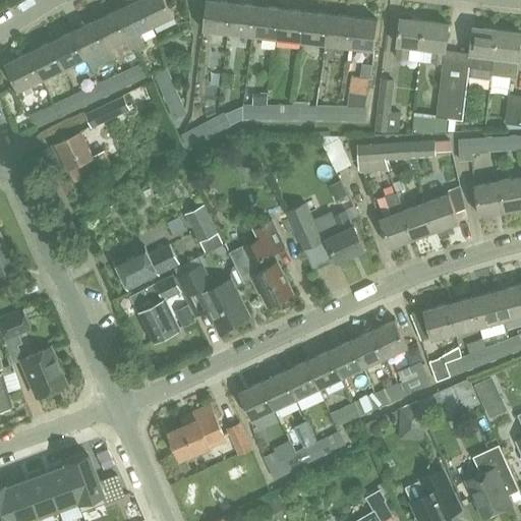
[(139,30),(150,24),(137,0),(130,0),(115,7),(128,36),(129,35),(136,50),(147,45),(139,30)]
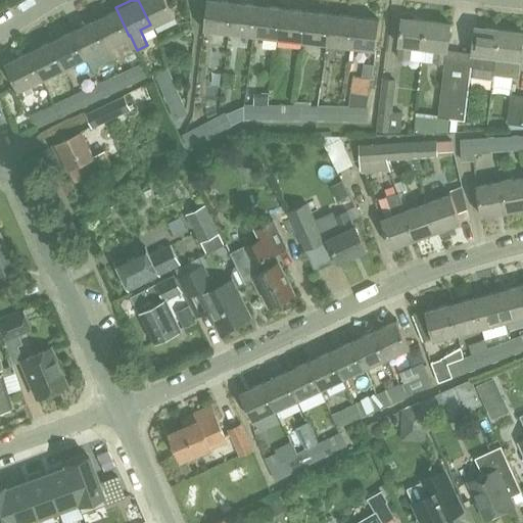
[(138,0),(150,25),(174,13),(167,0),(138,0)]
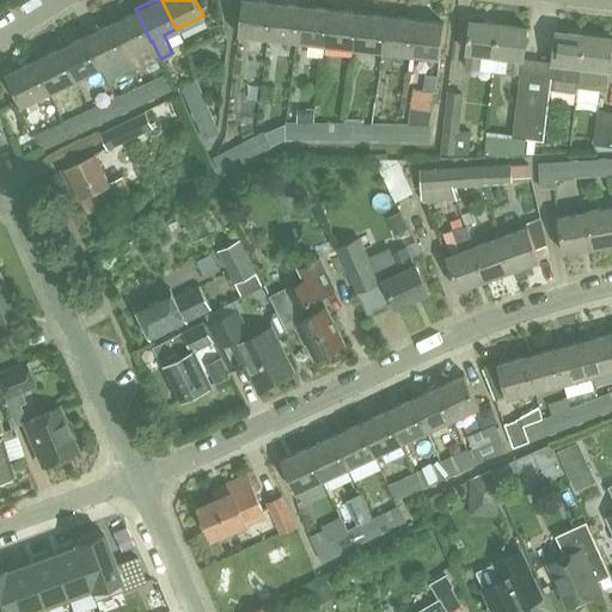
[(267,37),(271,1),(264,0),(242,0),(238,34),(267,37)]
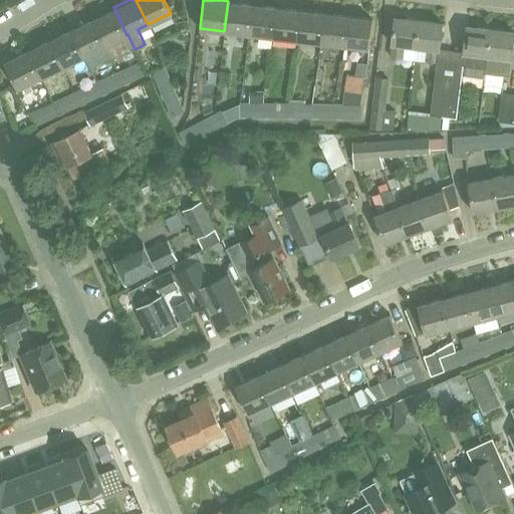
[(248,34),(252,4),(228,1),(224,31),(248,34)]
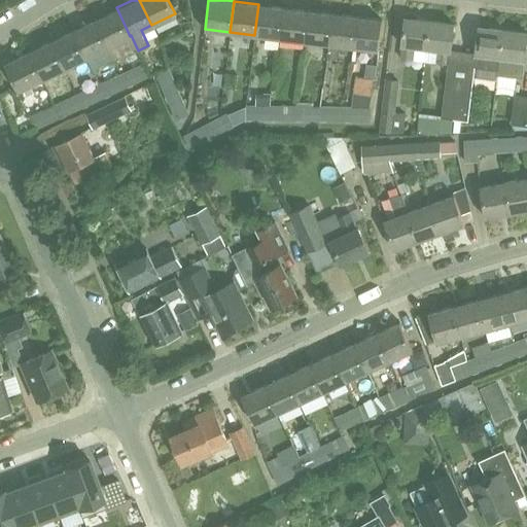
[(279,38),(282,6),(258,4),(254,35),(279,38)]
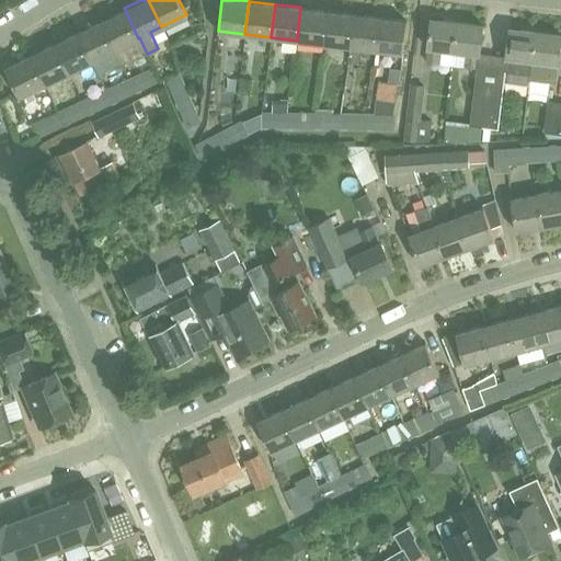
[(322,44),(327,10),(300,7),(297,41),(322,44)]
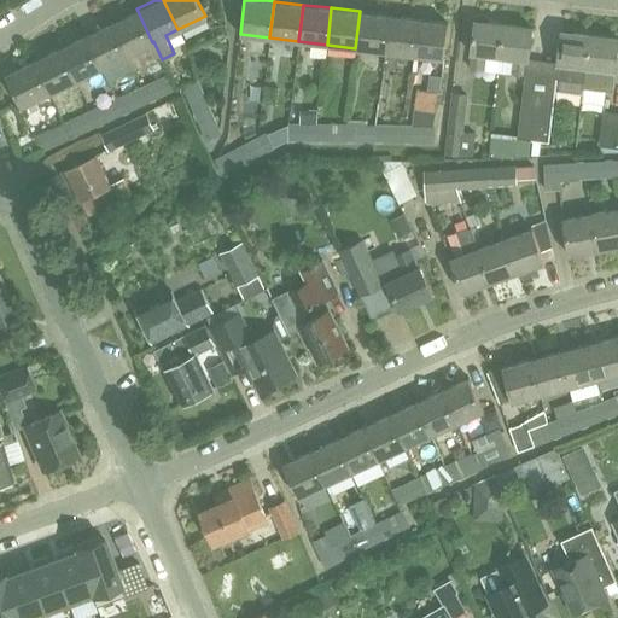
[(126,54),(152,42),(136,9),(110,22),(126,54)]
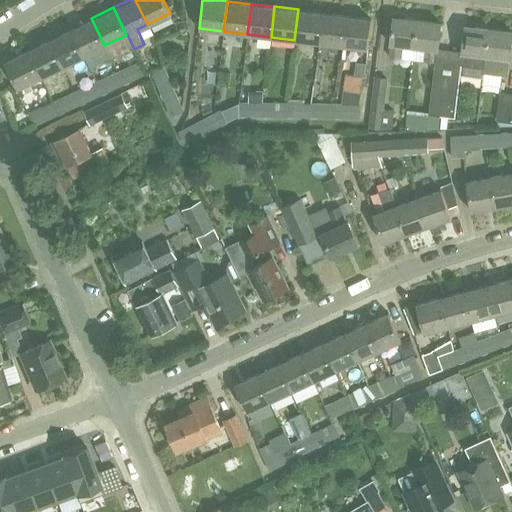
[(318,43),(322,12),(298,9),(294,40),(318,43)]
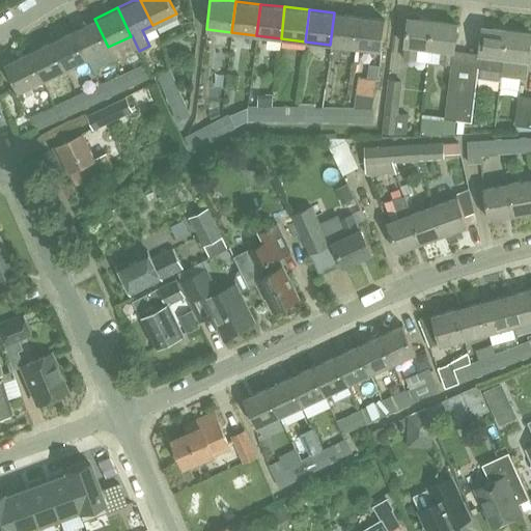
[(355,48),(359,16),(334,12),(330,45),(355,48)]
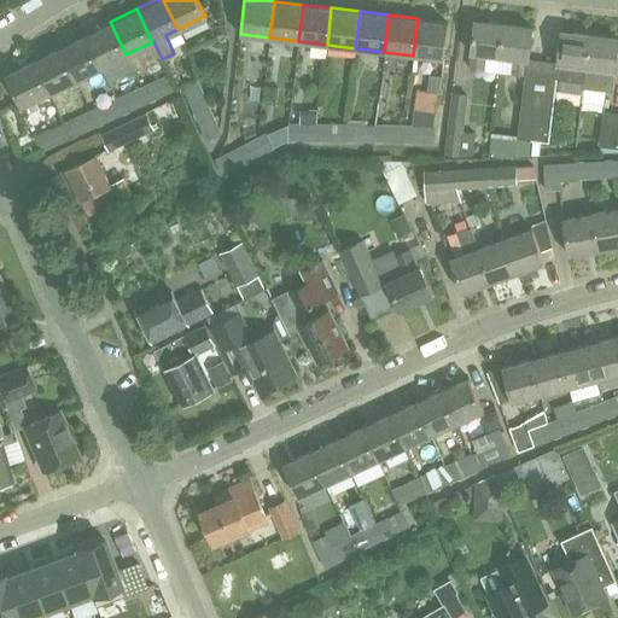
[(442,59),(447,22),(418,18),(413,56),(442,59)]
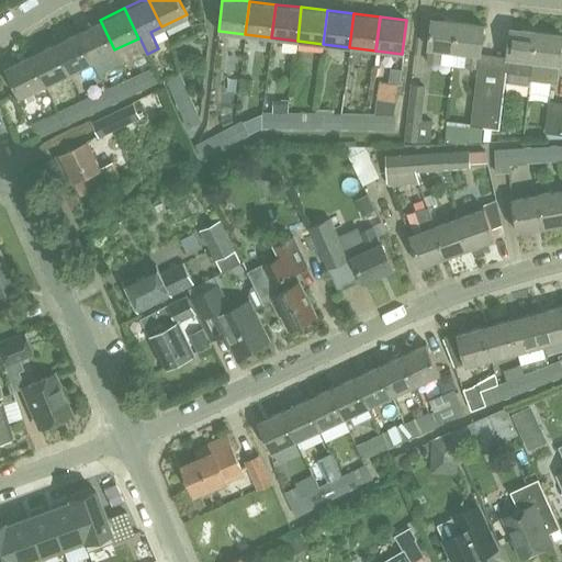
[(452,51),(457,21),(430,19),(427,47),(428,47),(426,60),(439,63),(441,48),(452,51)]
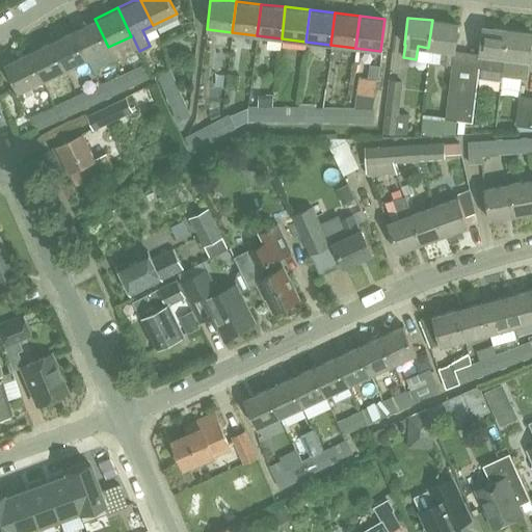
[(86,58),(108,47),(95,19),(73,29),(86,58)]
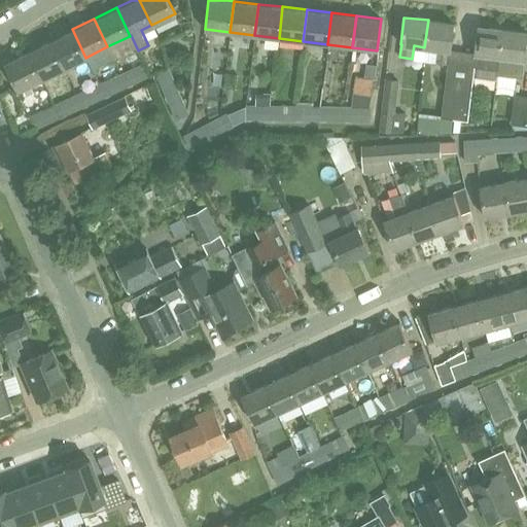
[(428,20),(424,47),(437,48),(435,61),(448,63),(449,63),(450,49),(453,23),(428,20)]
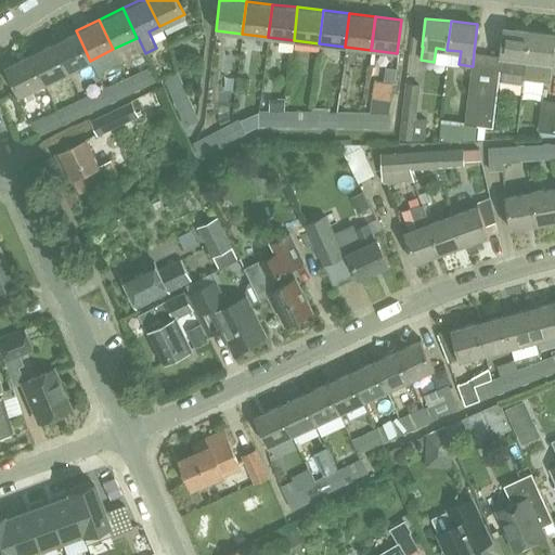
[(499,55),(498,69),(501,69),(511,71),(524,73),(529,30),(503,27),(499,55)]
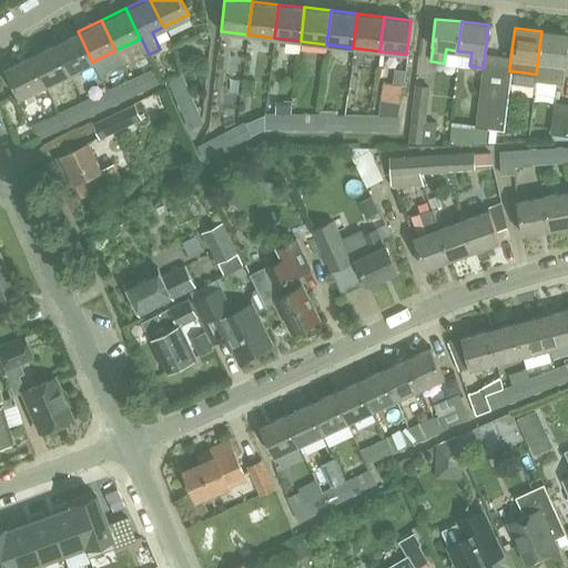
[(68,73),(92,62),(78,31),(53,43),(68,73)]
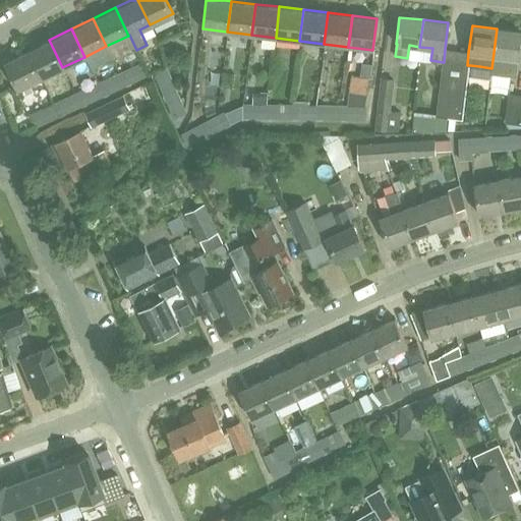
[(497,29),(491,68),(493,68),(491,74),(515,77),(520,32),(497,29)]
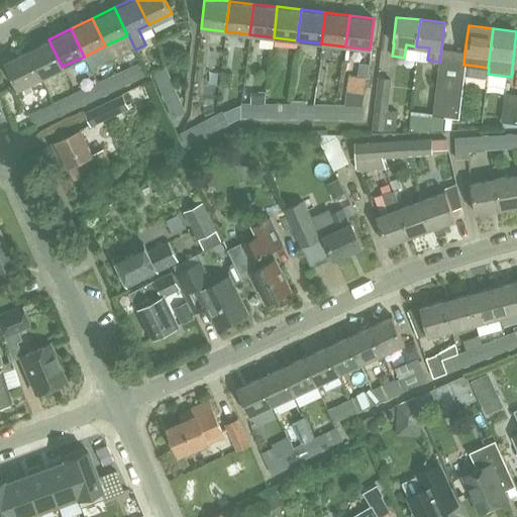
[(39,77),(62,67),(48,39),(26,49),(39,77)]
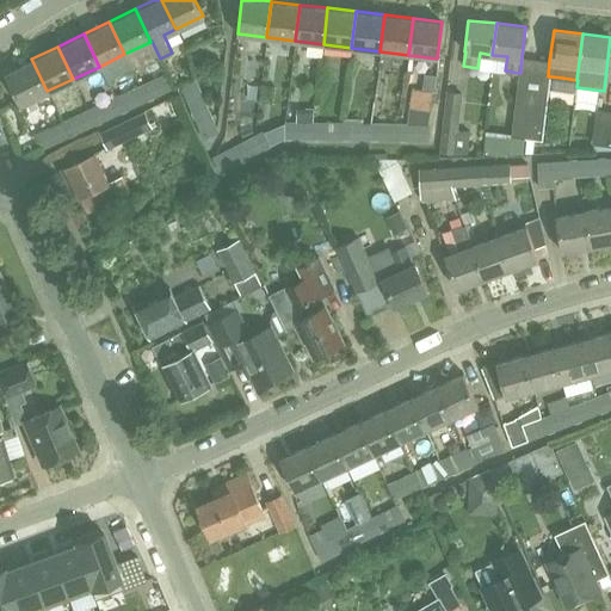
[(20,104),(47,91),(31,59),(5,72),(20,104)]
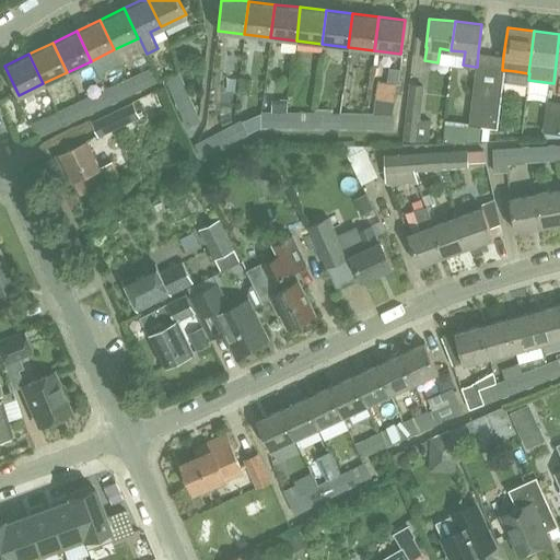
[(130,78),(137,92),(160,81),(153,67),(130,78)]
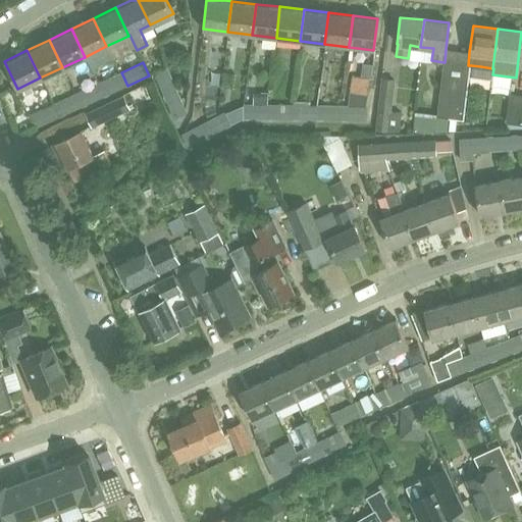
[(164,95),(177,90),(167,66),(154,72),(164,95)]
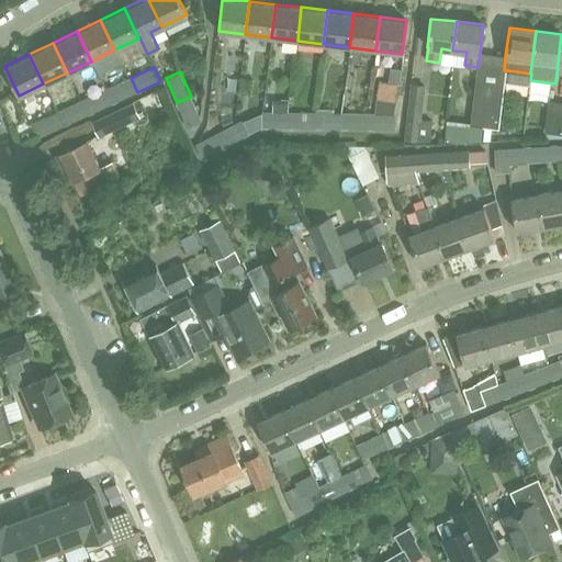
[(137,92),(131,78),(107,89),(113,103),(137,92)]
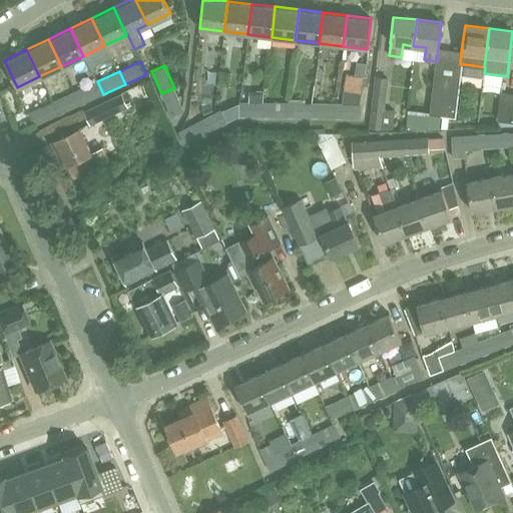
[(344,90),(362,93),(365,76),(347,73),(344,90)]
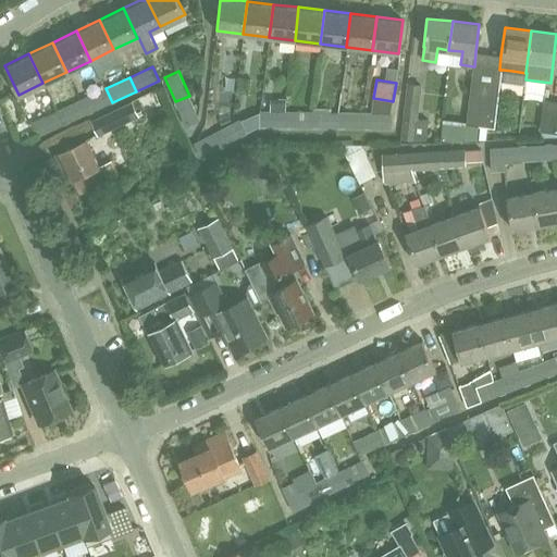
[(413,140),(426,139),(429,119),(418,118),(422,84),(408,83),(401,138),(413,140)]
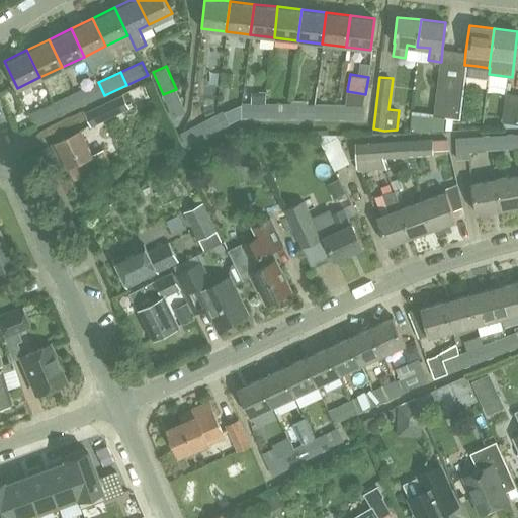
[(434,113),(434,115),(445,117),(450,78),(438,77),(434,113)]
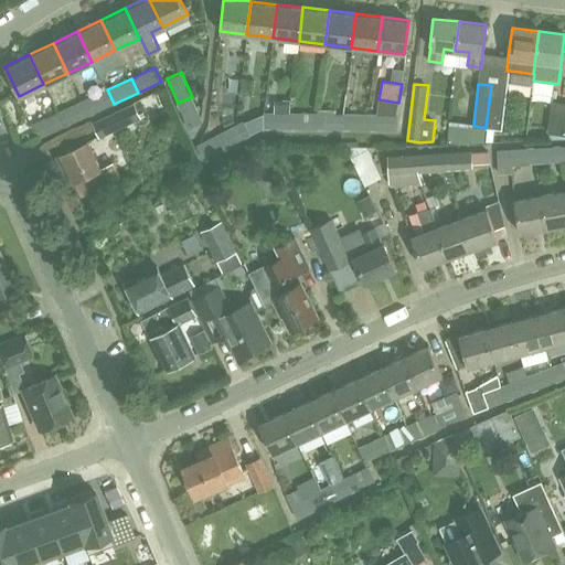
[(491,85),(486,128),(487,128),(494,129),(502,130),(508,87),(491,85)]
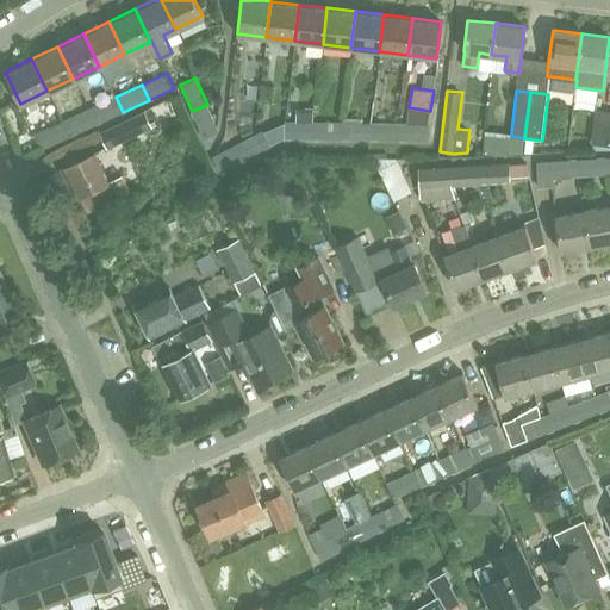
[(123,112),(116,97),(89,110),(97,125),(113,117),(123,112)]
